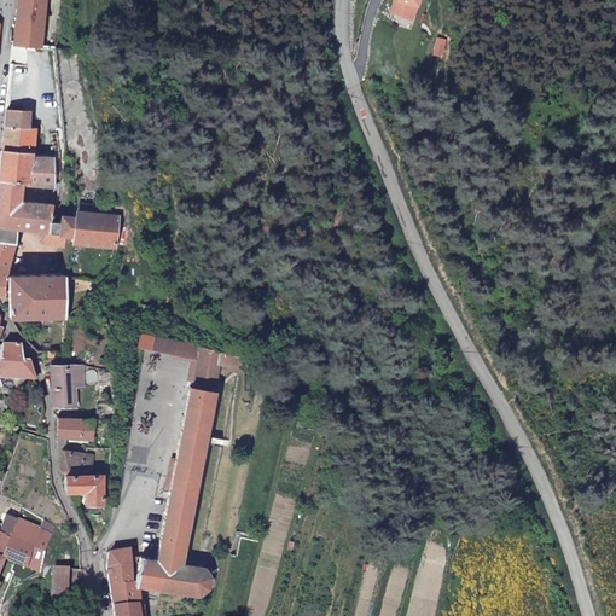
[(45,33),(48,0),(22,0),(18,33),(17,46),(53,48),(53,45),(47,45),(48,33),(45,33)]
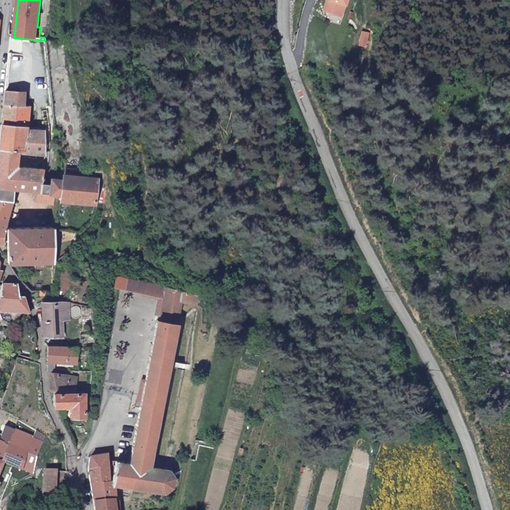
[(336,0),(334,8),(346,12),(350,0),(336,0)]
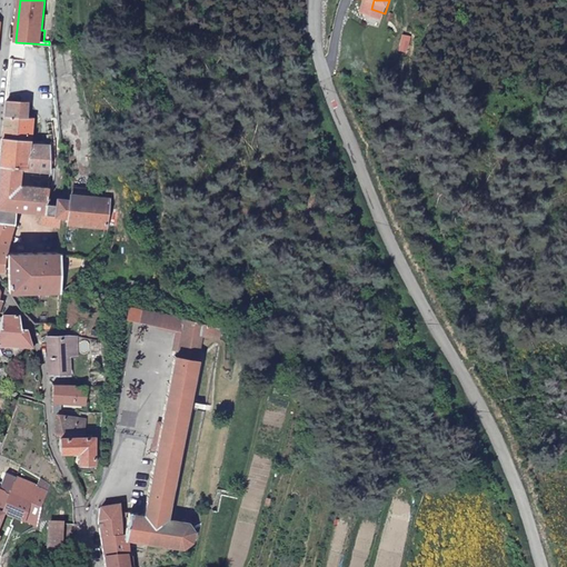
[(110,212),(110,199),(71,195),(70,204),(59,202),(59,207),(50,207),(51,190),(21,187),(22,170),(51,172),(51,145),(31,142),(33,119),(26,118),(27,101),(17,101),(18,98),(11,98),(11,101),(8,101),(8,111),(0,169),(0,221),(13,225),(17,211),(50,217),(68,219),(68,222),(108,227),(110,212)]
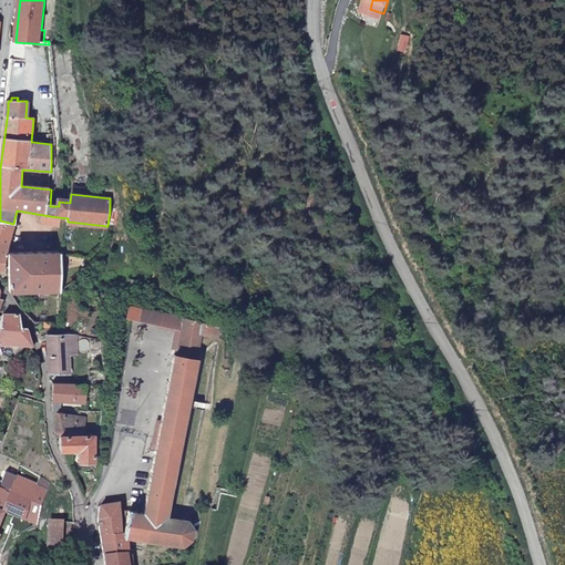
[(67,227),(68,222),(68,218),(50,216),(48,225),(67,227)]
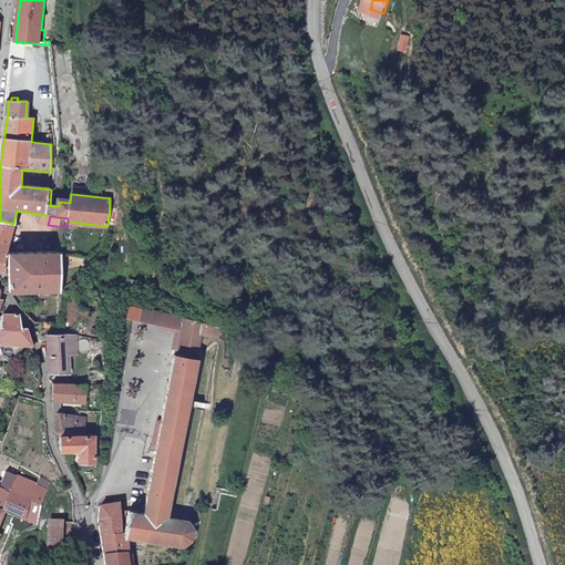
[(13,224),(0,221),(0,242),(10,244),(13,224)]
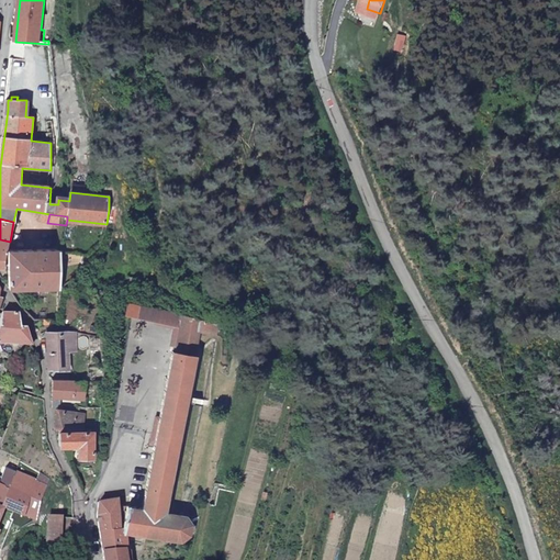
[(10,242),(0,239),(0,268),(8,268),(8,267),(7,255),(10,242)]
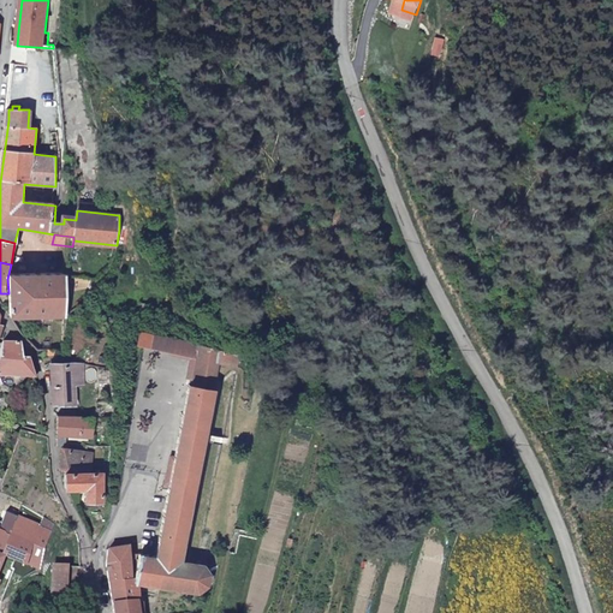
[(67,316),(67,274),(13,274),(13,292),(13,316),(67,316)]
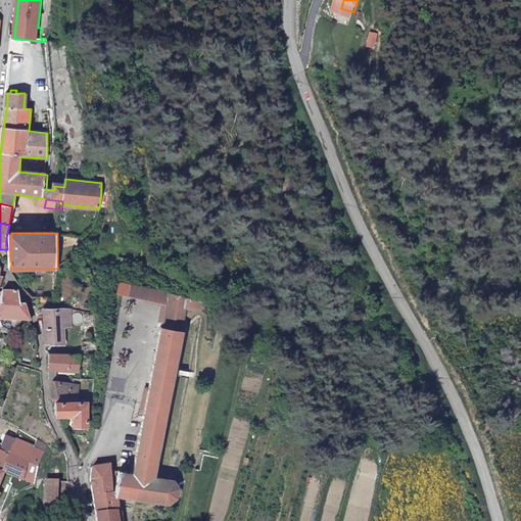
[(202,313),(204,301),(122,282),(119,293),(123,294),(145,299),(166,303),(162,324),(150,388),(145,412),(168,416),(187,309),(202,313)]
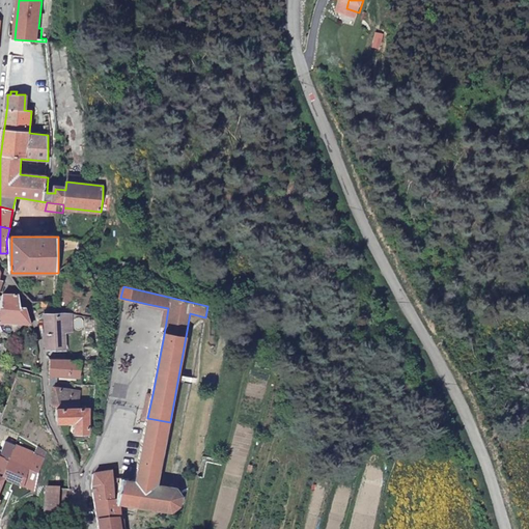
[(14,326),(32,327),(27,310),(21,310),(20,298),(4,299),(1,310),(0,314),(0,325),(2,326),(14,326)]
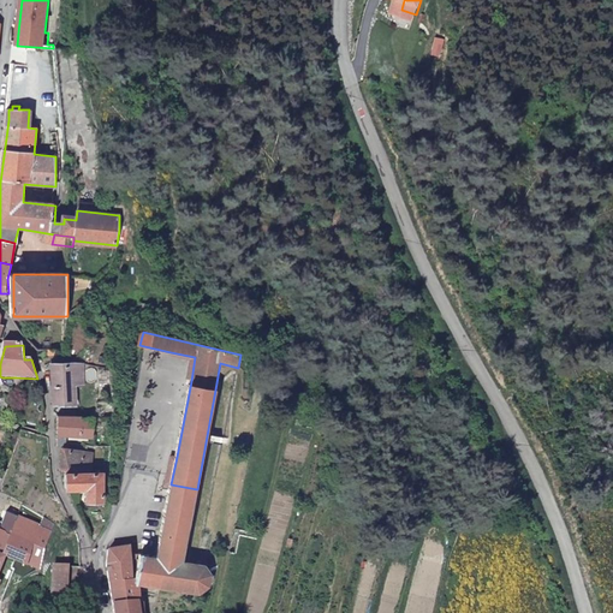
[(195,357),(171,352),(170,355),(191,359),(186,380),(191,381),(195,357)]
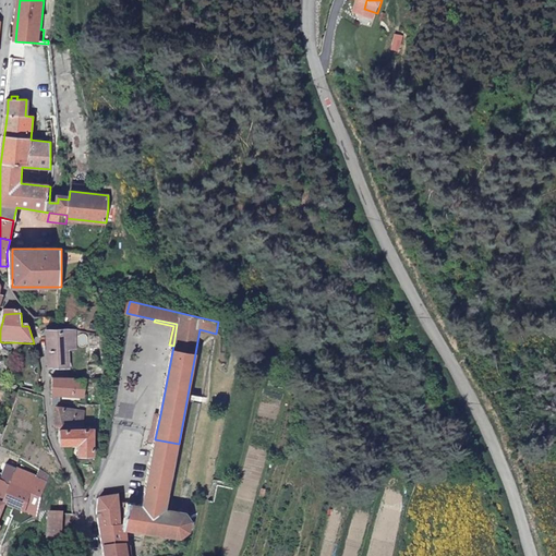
[(236,337),(238,326),(218,322),(216,334),(236,337)]
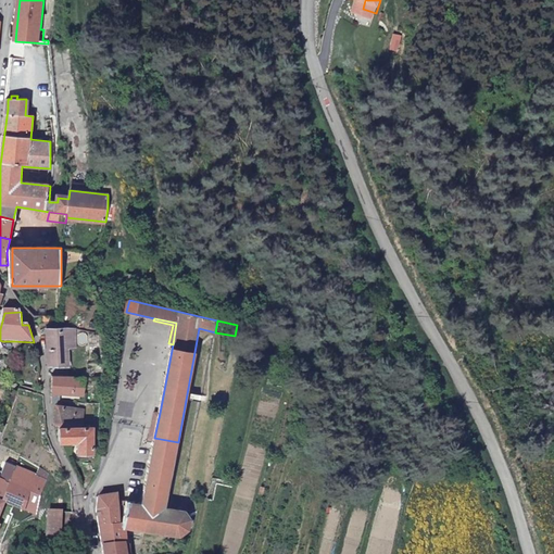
[(68,328),(70,343),(77,343),(77,327),(68,326),(68,328)]
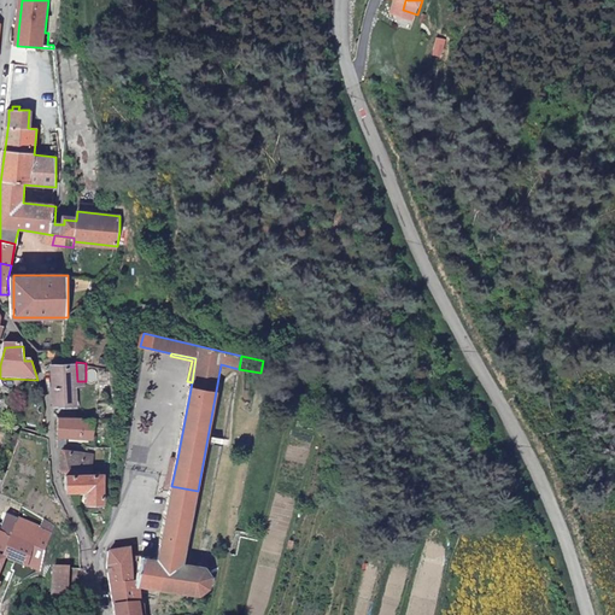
[(54,373),(56,405),(78,405),(77,381),(76,364),(54,365),(54,373)]
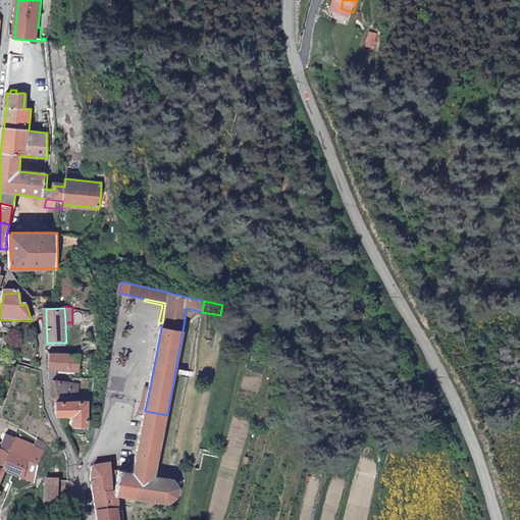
[(13,328),(13,320),(2,320),(2,324),(4,327),(7,328),(13,328)]
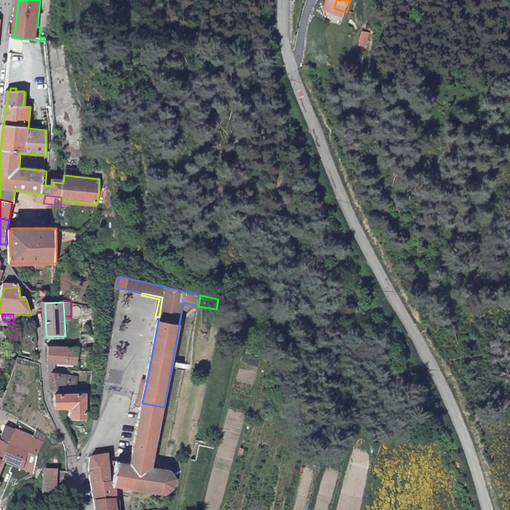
[(70,346),(50,345),(50,363),(67,364),(80,364),(80,348),(70,348),(70,346)]
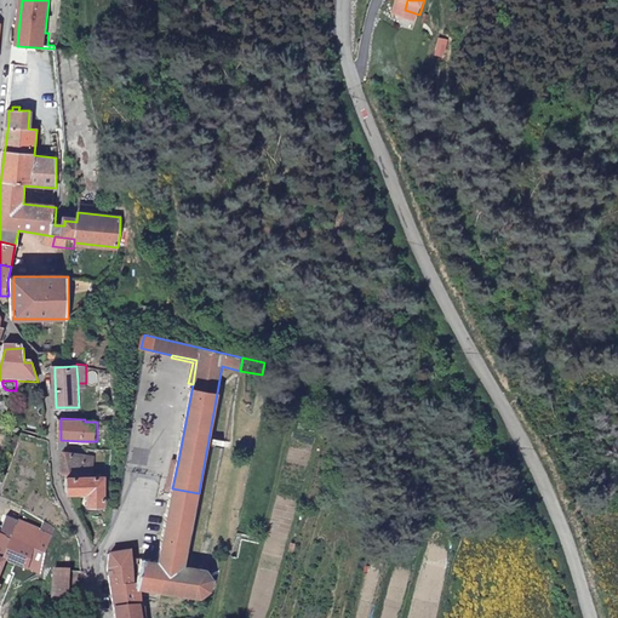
[(66,453),(64,457),(62,473),(68,474),(67,476),(93,476),(96,457),(80,455),(66,453)]
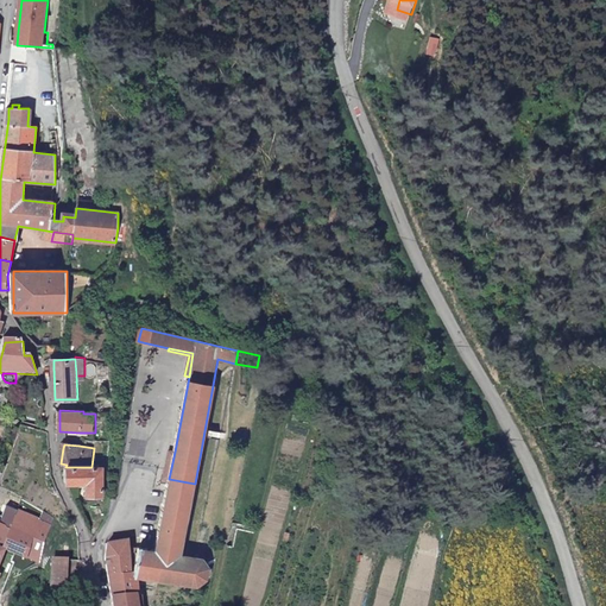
[(170,450),(164,478),(169,479),(175,452),(170,450)]
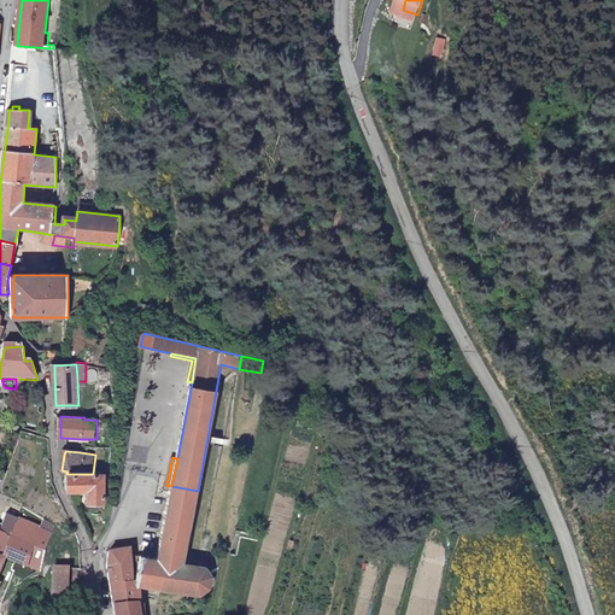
[(93,474),(66,474),(68,491),(70,491),(88,491),(88,504),(105,504),(105,474),(93,474)]
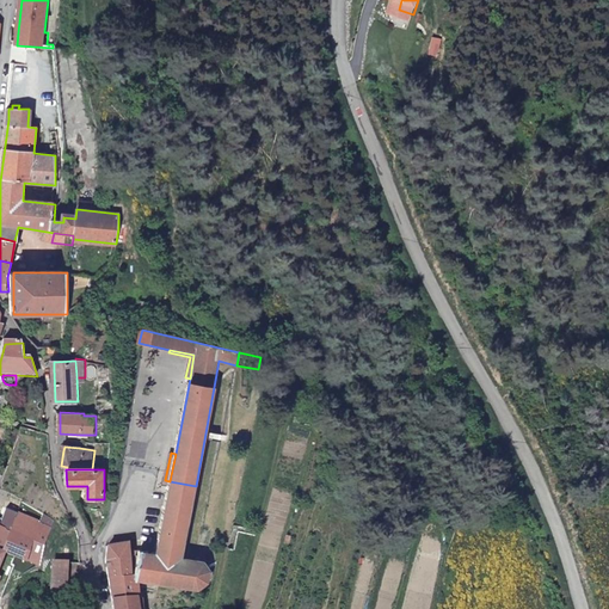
[(108,565),(116,608),(146,608),(146,601),(140,602),(137,579),(161,583),(178,586),(200,589),(209,583),(211,570),(205,561),(208,551),(184,546),(196,486),(170,481),(158,543),(157,552),(141,551),(141,555),(131,558),(130,545),(109,547),(108,565)]
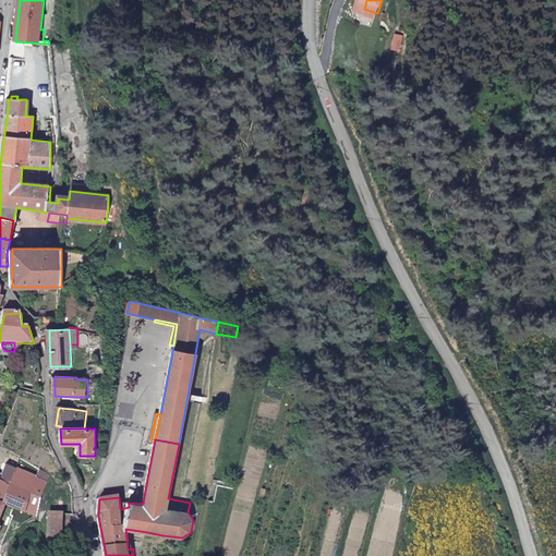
[(3,483),(21,490),(24,481),(23,471),(10,466),(3,483)]
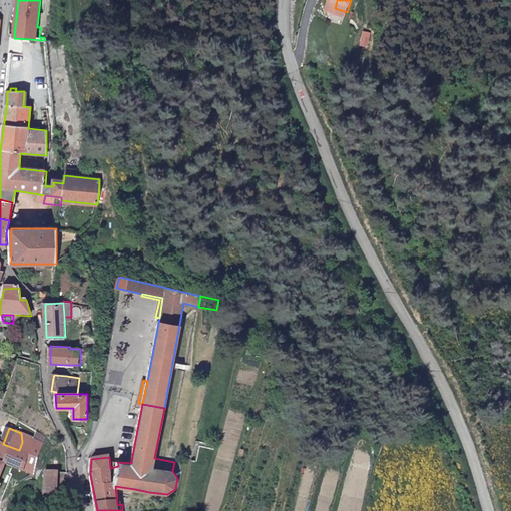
[(23,471),(30,454),(19,450),(3,444),(0,442),(0,490),(2,485),(0,483),(0,478),(6,465),(17,469),(23,471)]
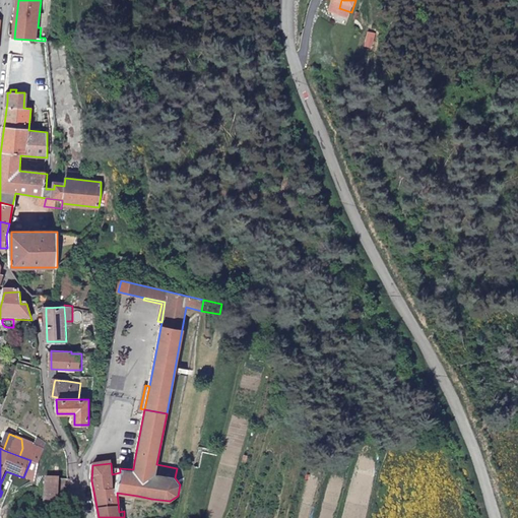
[(61,480),(49,480),(47,500),(60,501),(61,480)]
